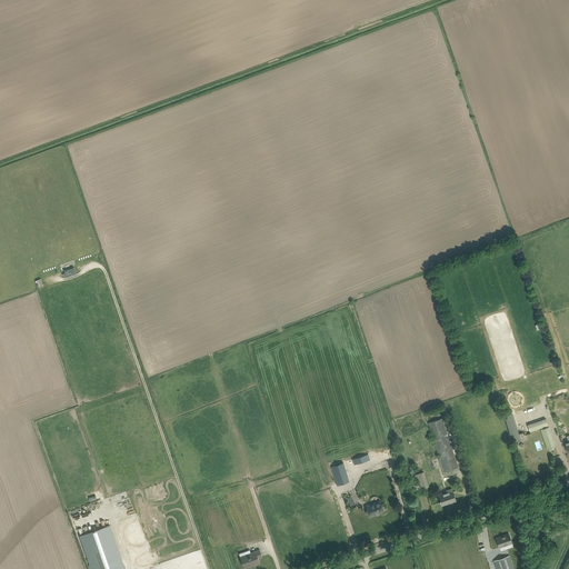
[(75,268),(65,271),(66,272),(67,277),(77,273),(75,268)]
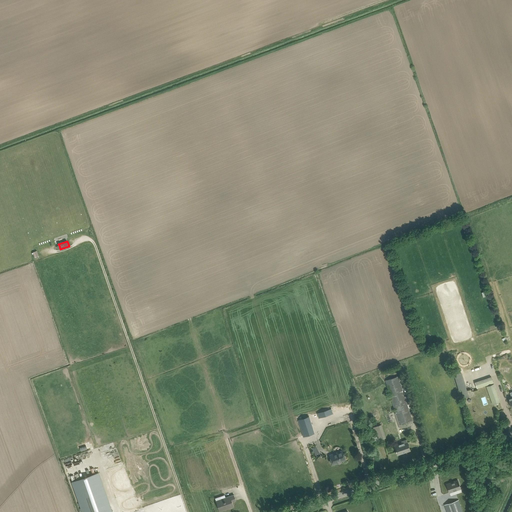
[(267,329),(280,330),(281,314),(267,314),(267,329)]
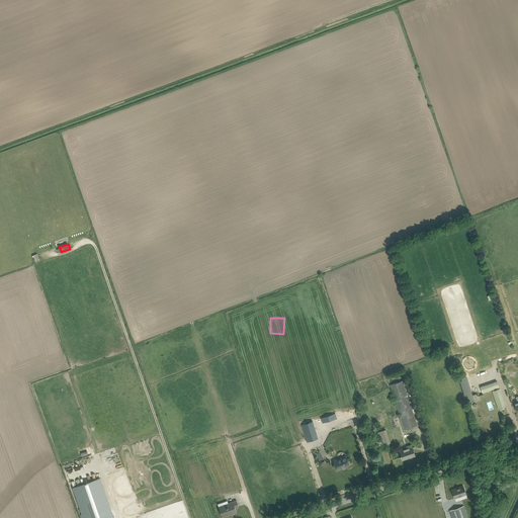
[(466,403),(473,401),(467,376),(460,378),(466,403)]
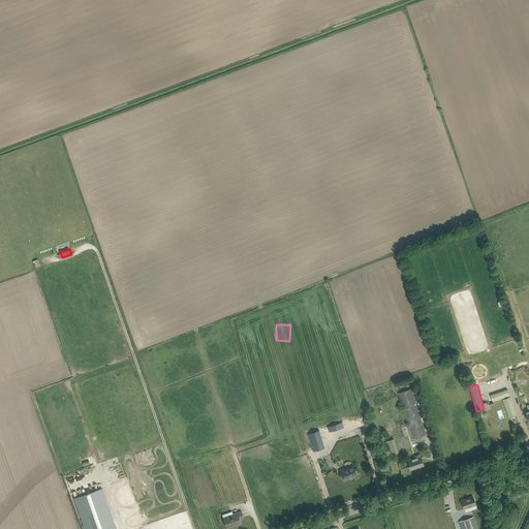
[(418,410),(411,389),(399,393),(413,438),(426,434),(421,417),(423,417),(419,409),(418,410)]
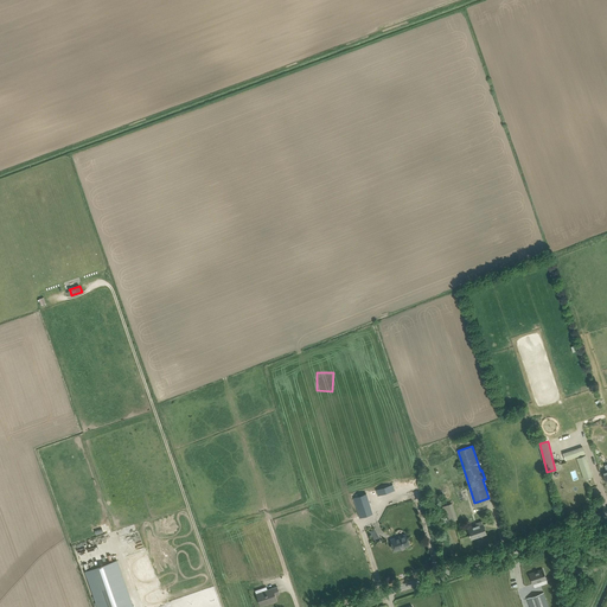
[(566,461),(585,454),(582,447),(563,453),(566,461)]
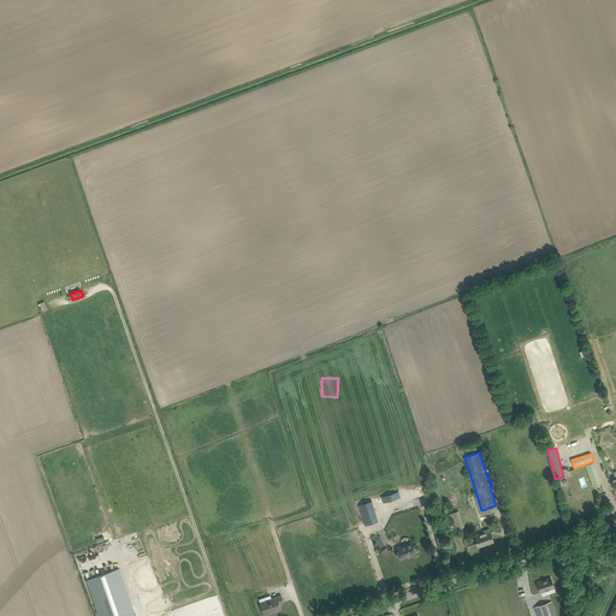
[(593,486),(602,483),(594,462),(586,466),(593,486)]
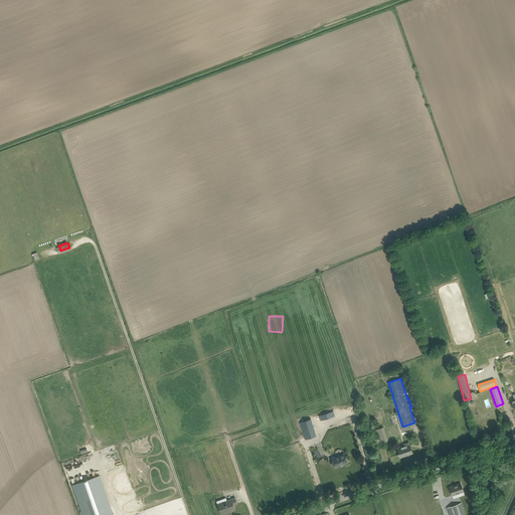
[(333,411),(319,415),(321,419),(334,415),(333,411)]
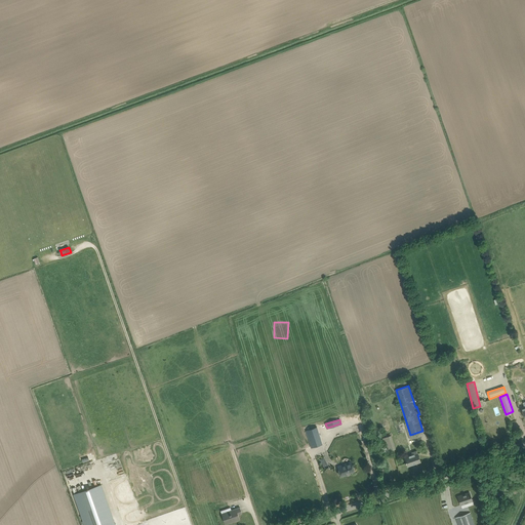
[(317,427),(306,431),(312,448),(323,444),(317,427)]
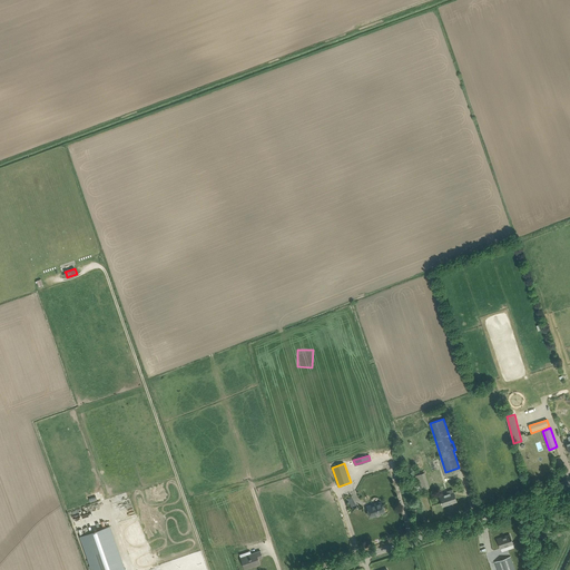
[(423,490),(429,488),(424,473),(418,475),(423,490)]
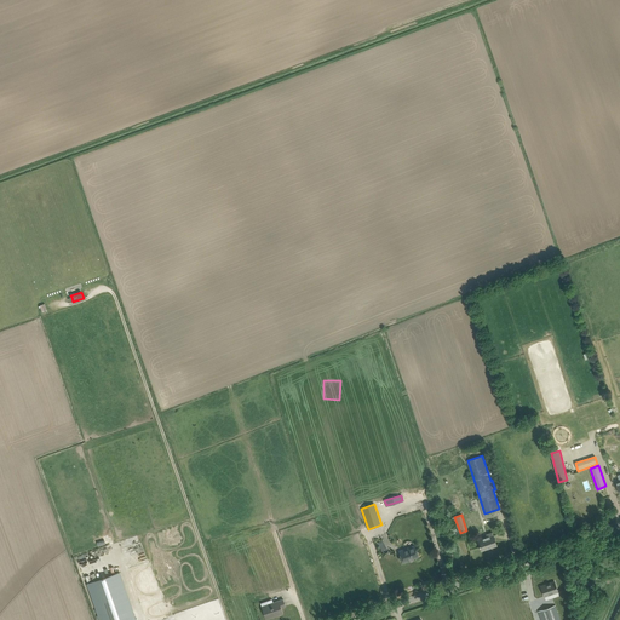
[(337,529),(339,539),(359,533),(355,523),(337,529)]
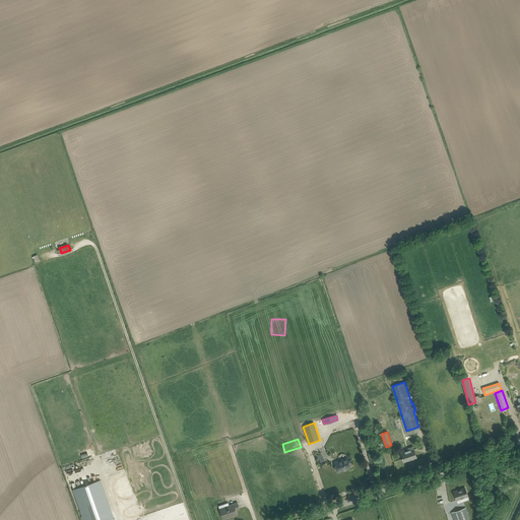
[(401,454),(402,457),(403,462),(416,457),(415,453),(413,447),(408,449),(408,450),(400,453),(401,454)]
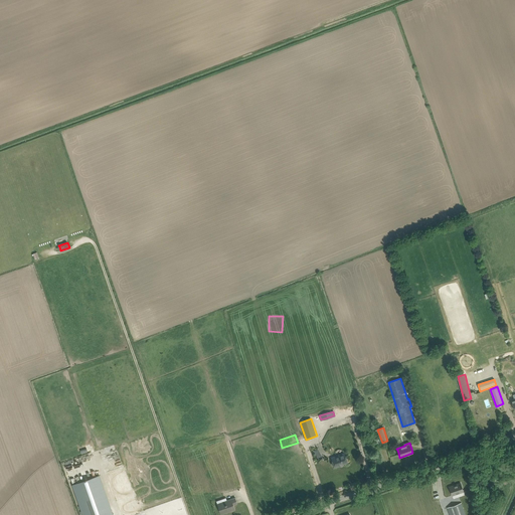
[(130,514),(138,513),(120,449),(116,450),(115,445),(100,449),(102,455),(108,474),(109,473),(120,514),(130,514)]
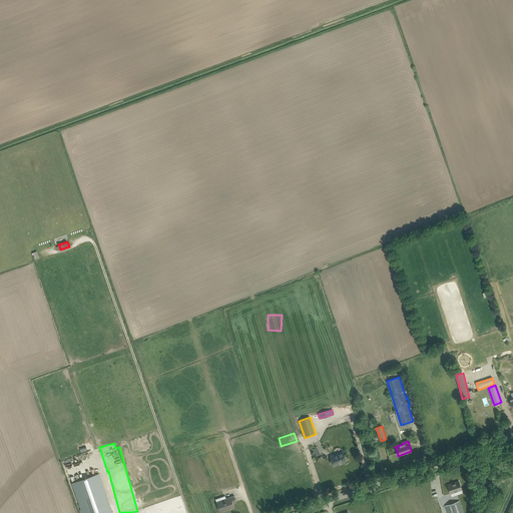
[(334,466),(342,463),(342,462),(347,461),(343,452),(330,456),(334,466)]
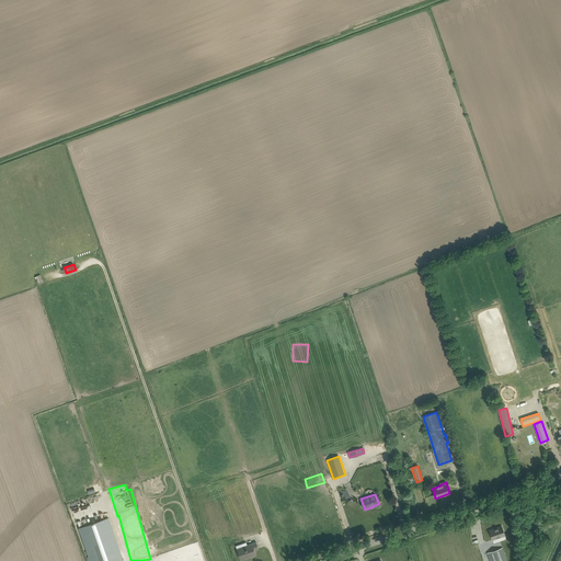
[(90,560),(123,560),(109,518),(79,528),(90,560)]
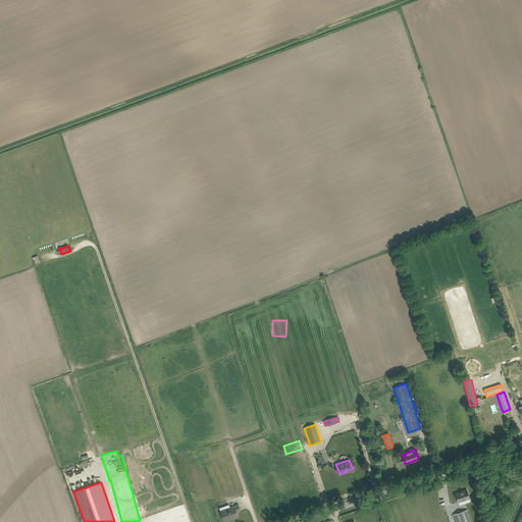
[(458,503),(463,501),(470,499),(467,489),(456,493),(458,503)]
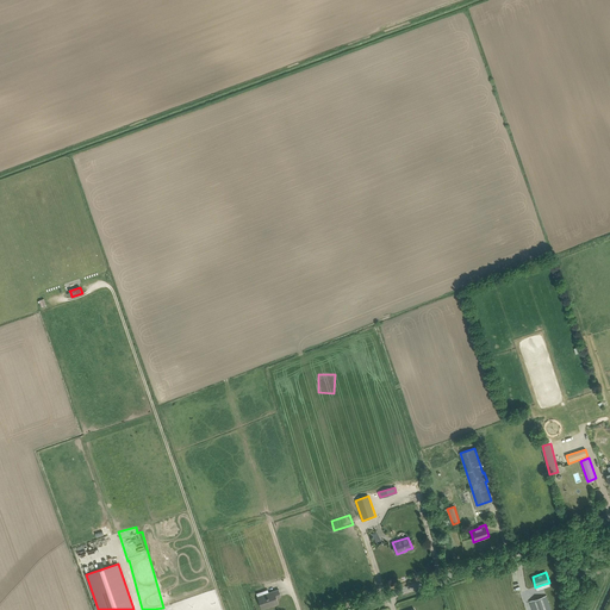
[(262,609),(279,604),(277,598),(281,597),(279,591),(279,590),(257,597),(262,609)]
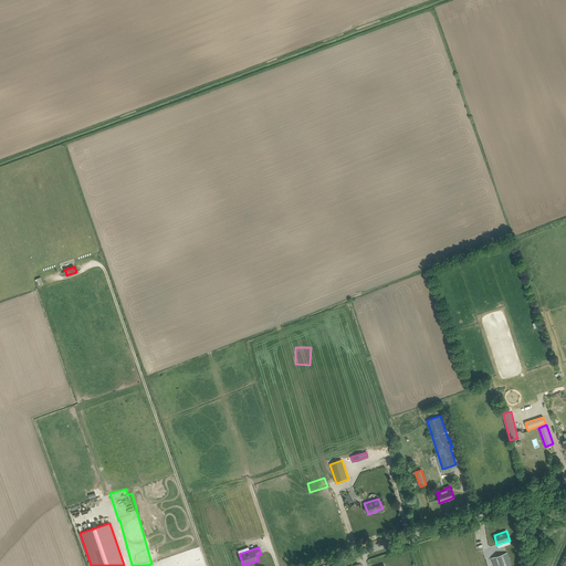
[(494,565),(511,565),(509,558),(506,553),(492,558),(493,564),(494,565)]
